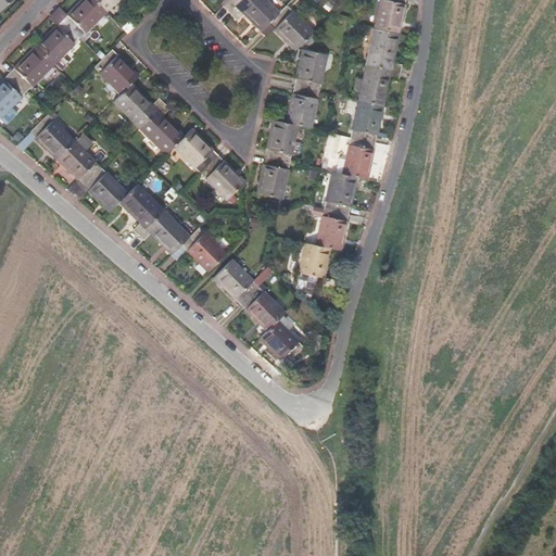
[(0,0),(0,10),(10,0),(0,0)]
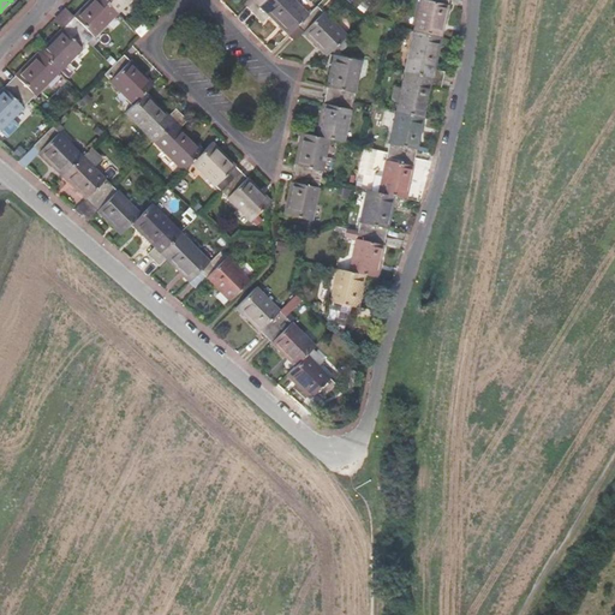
[(117,11),(105,0),(88,0),(69,22),(88,41),(117,11)]
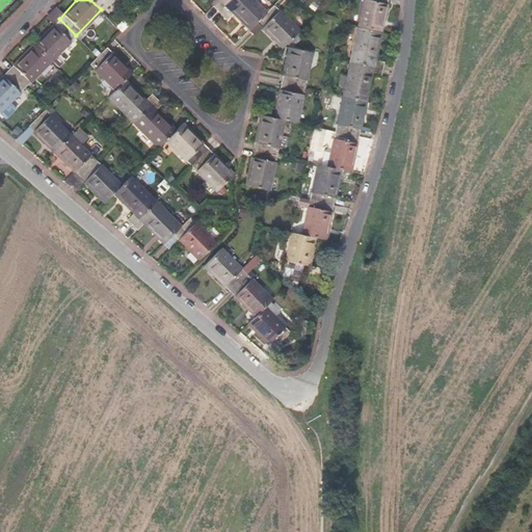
[(110,0),(90,0),(101,9),(110,0)]
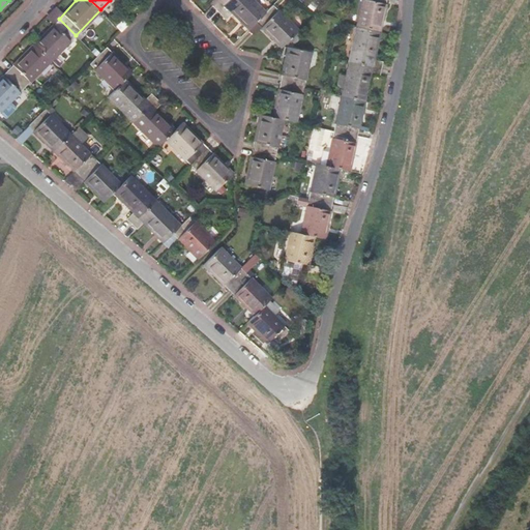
[(217,9),(226,0),(215,0),(212,4),(217,9)]
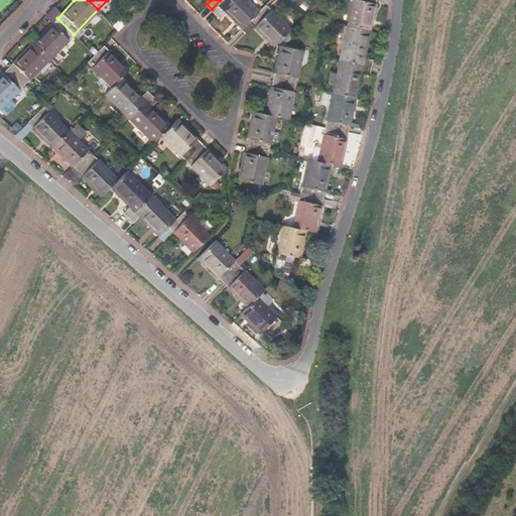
[(249,19),(259,10),(248,0),(220,0),(212,9),(217,14),(223,7),(242,26),(249,19)]
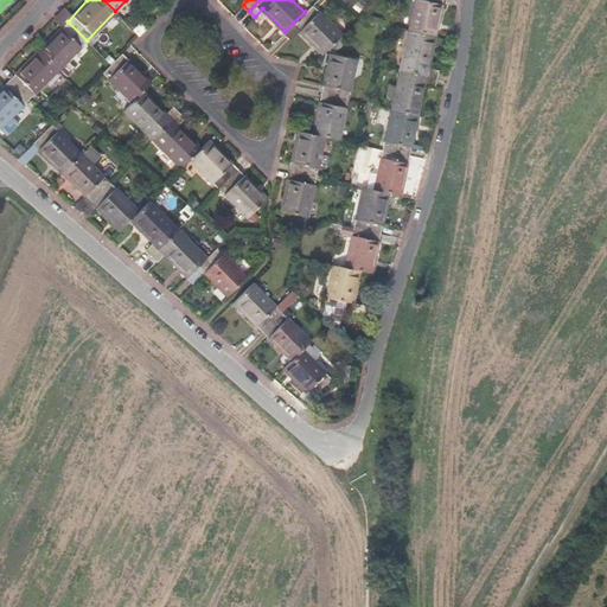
[(414,0),(408,29),(435,34),(442,1),(435,0),(414,0)]
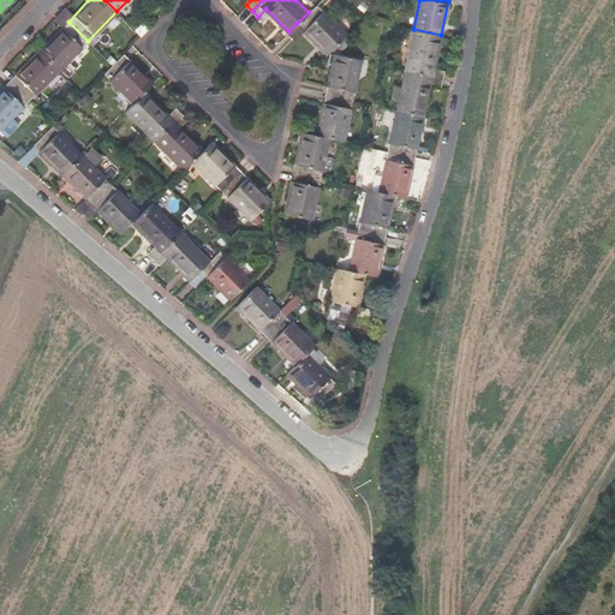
[(297,23),(327,53),(347,33),(317,4),(309,12),(297,23)]
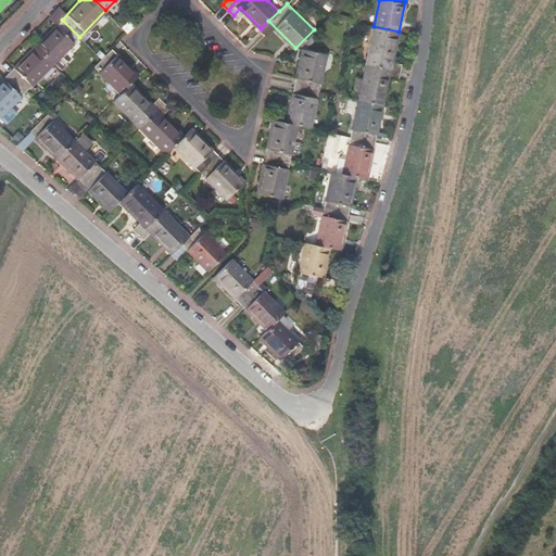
[(79,37),(62,20),(35,46),(53,63),(79,37)]
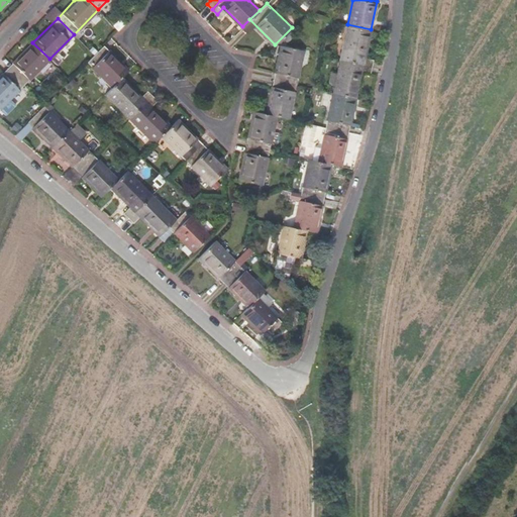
[(340,58),(373,65),(374,58),(365,56),(371,29),(347,24),(340,58)]
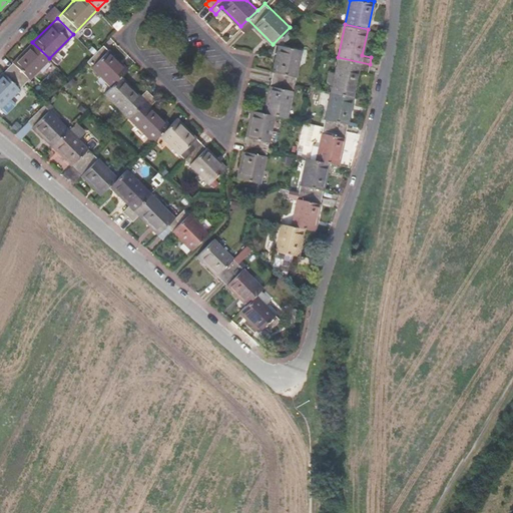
[(49,58),(32,42),(8,67),(24,83),(49,58)]
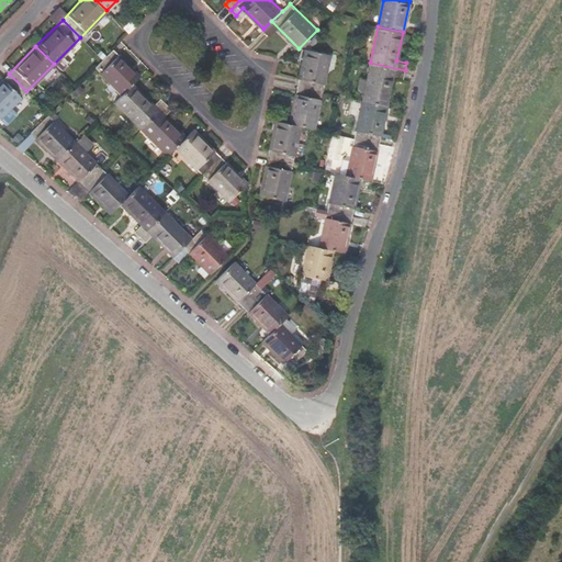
[(298,85),(323,90),(330,53),(305,47),(298,85)]
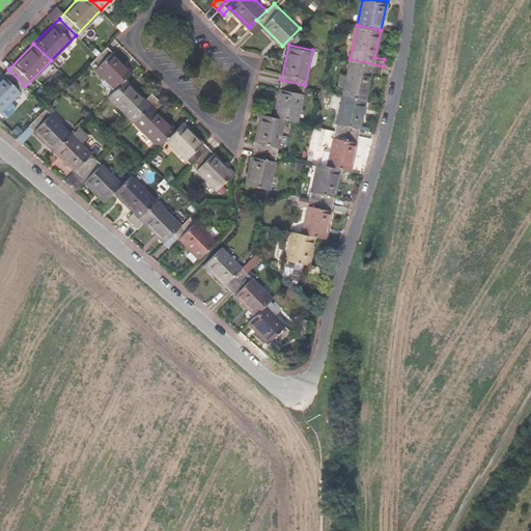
[(126,79),(133,71),(107,46),(96,56),(90,62),(116,88),(126,79)]
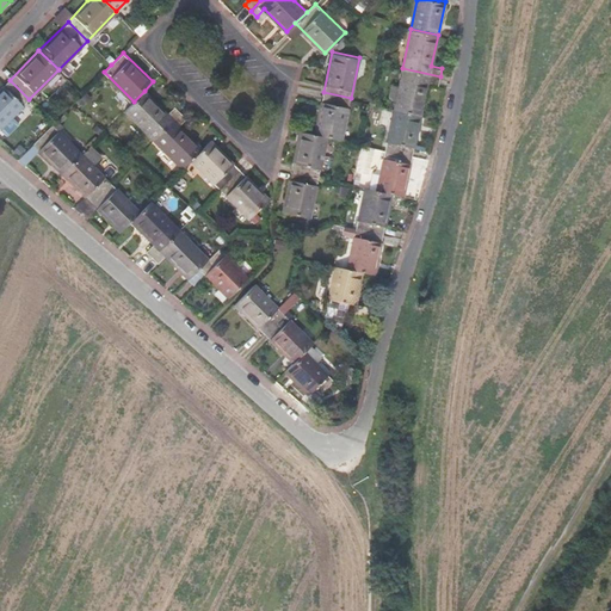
[(394,107),(421,113),(427,82),(438,85),(440,76),(402,68),(394,107)]
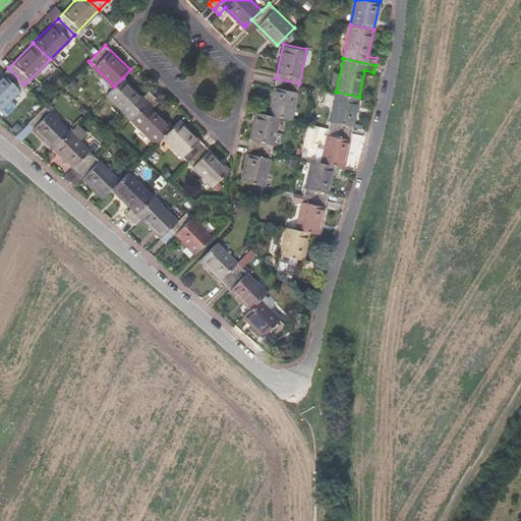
[(24,84),(8,68),(0,75),(0,109),(0,110),(5,115),(16,105),(10,99),(24,84)]
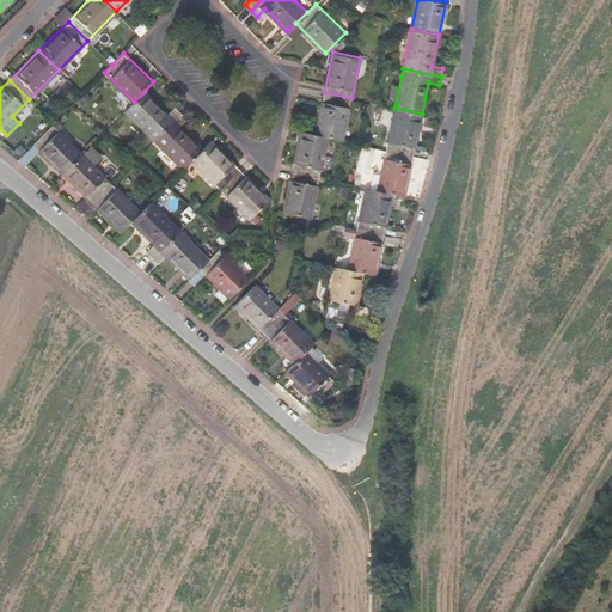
[(154,139),(182,111),(176,105),(167,114),(145,91),(134,102),(126,110),(154,139)]
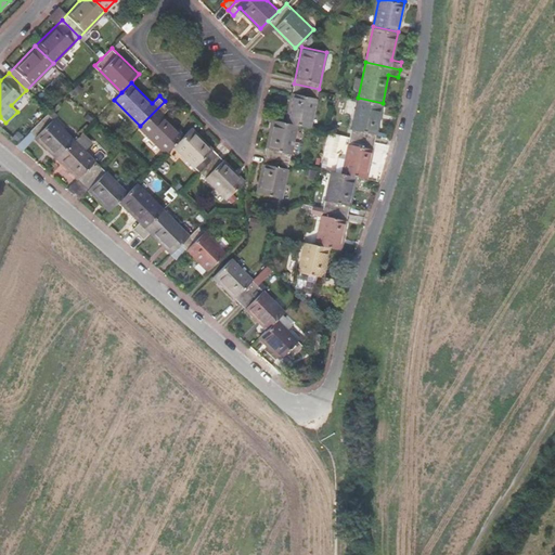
[(319,89),(294,84),(286,120),(298,123),(311,126),(319,89)]
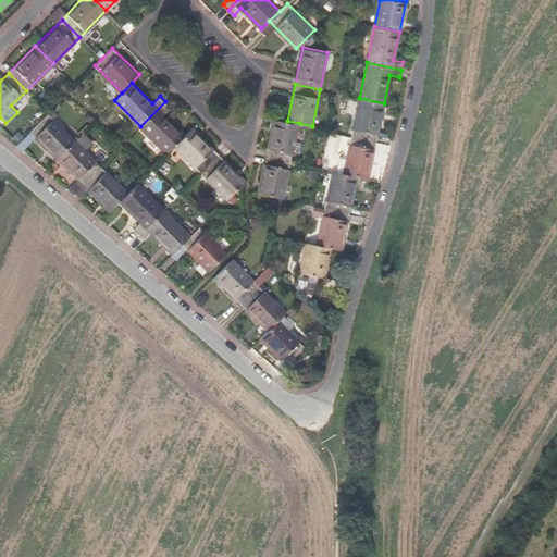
[(351,135),(376,140),(384,103),(359,98),(351,135)]
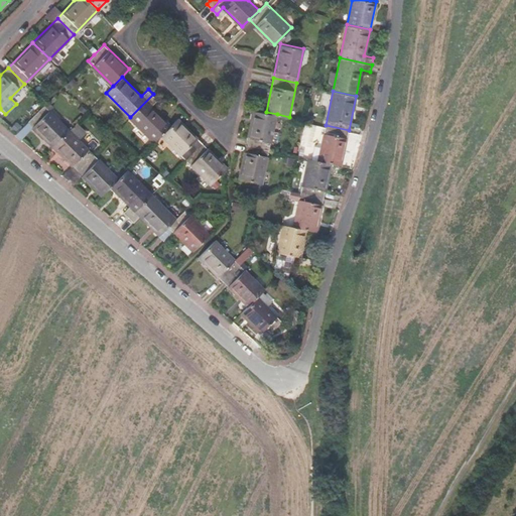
[(161,134),(171,125),(151,106),(157,99),(153,94),(130,117),(154,141),(161,134)]
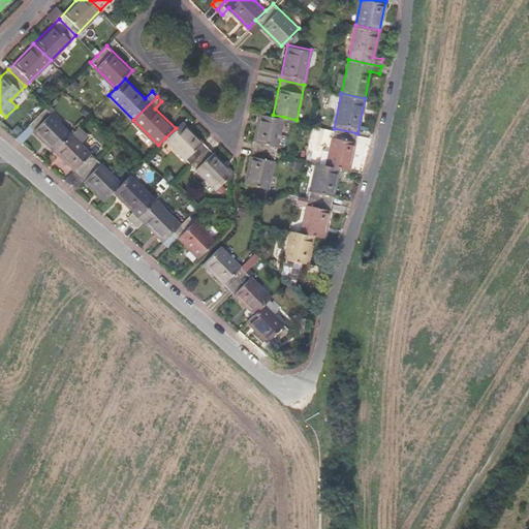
[(71,132),(45,107),(29,124),(54,150),(71,132)]
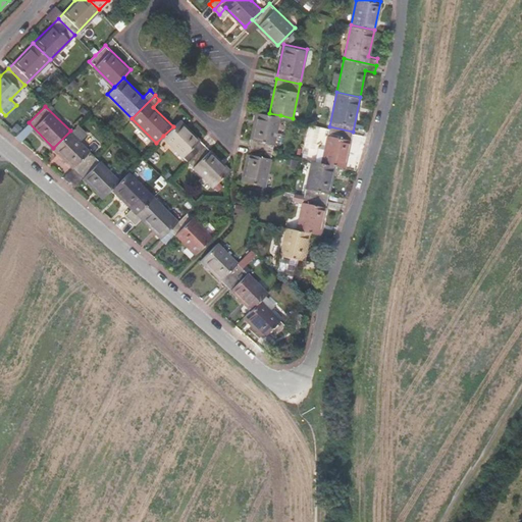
[(269,113),(257,110),(250,145),(272,150),(280,115),(269,113)]
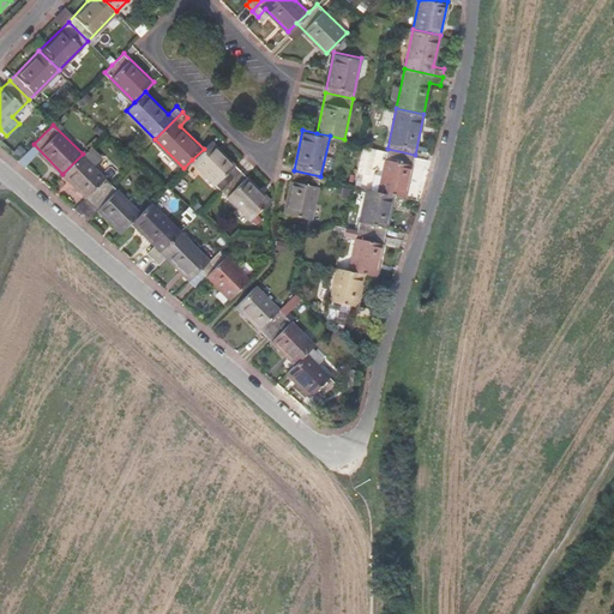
[(222,190),(241,169),(212,140),(204,149),(192,160),(222,190)]
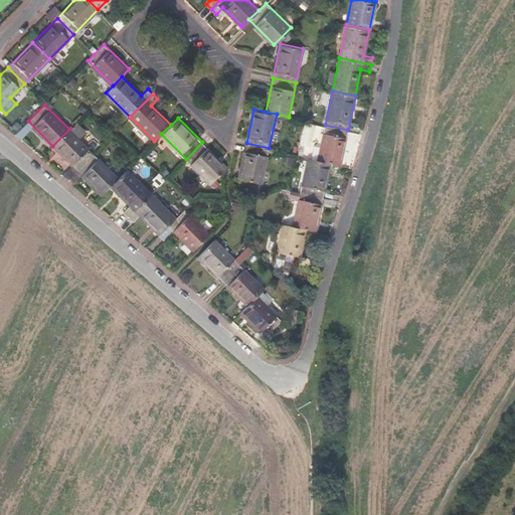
[(331,162),(341,164),(348,130),(325,125),(318,159),(331,162)]
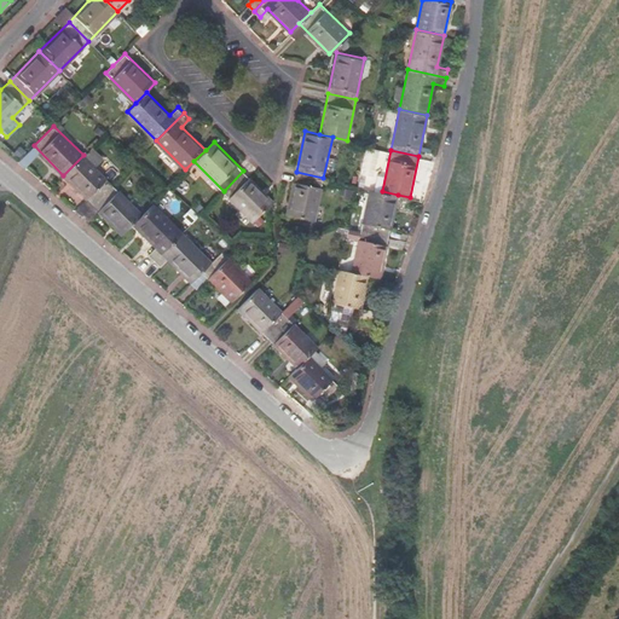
[(113,184),(84,155),(63,175),(93,204),(113,184)]
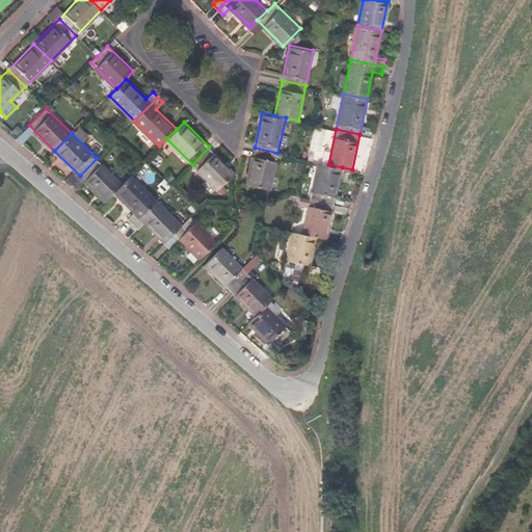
[(235,171),(209,147),(192,164),(217,189),(232,175),(235,171)]
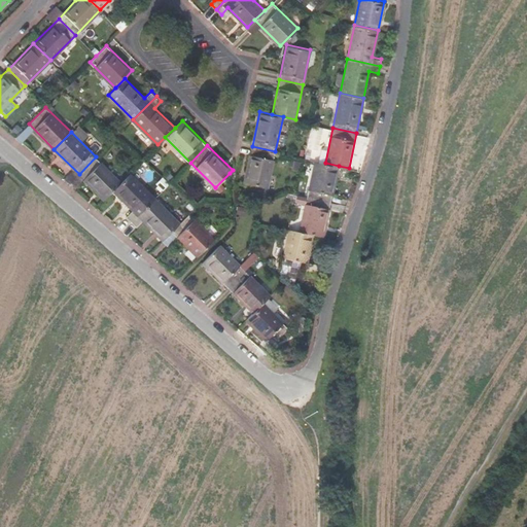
[(275,151),(252,146),(244,181),(268,186),(275,151)]
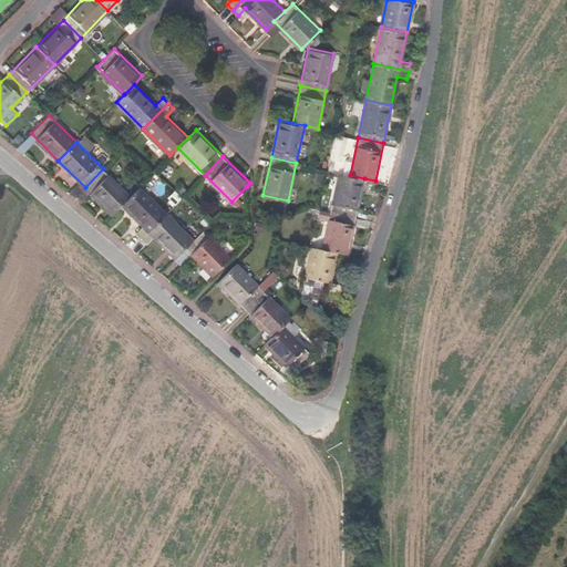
[(131,196),(103,168),(85,187),(112,214),(122,204),(131,196)]
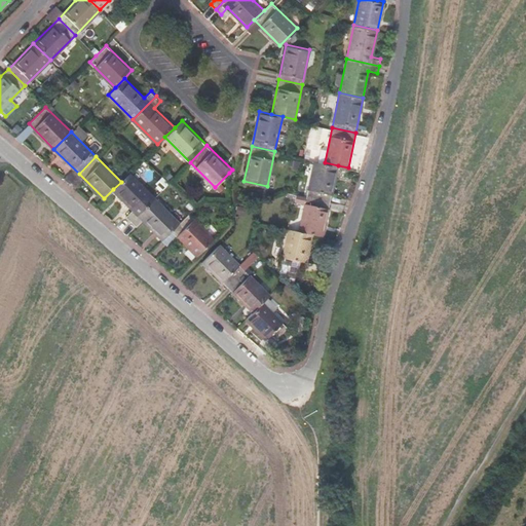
[(307,195),(331,200),(338,165),(325,162),(314,160),(307,195)]
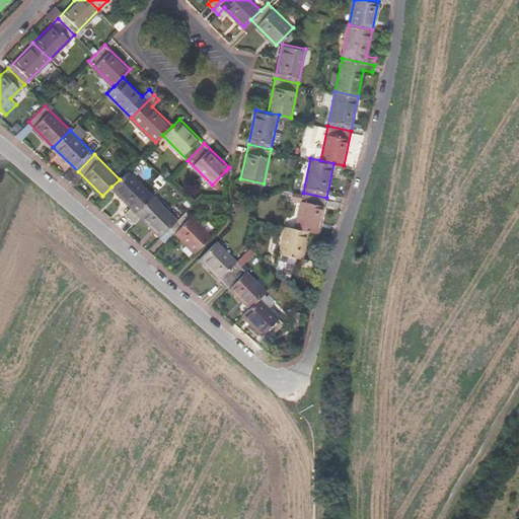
[(120,179),(112,187),(132,207),(125,213),(130,218),(153,195),(129,170),(120,179)]
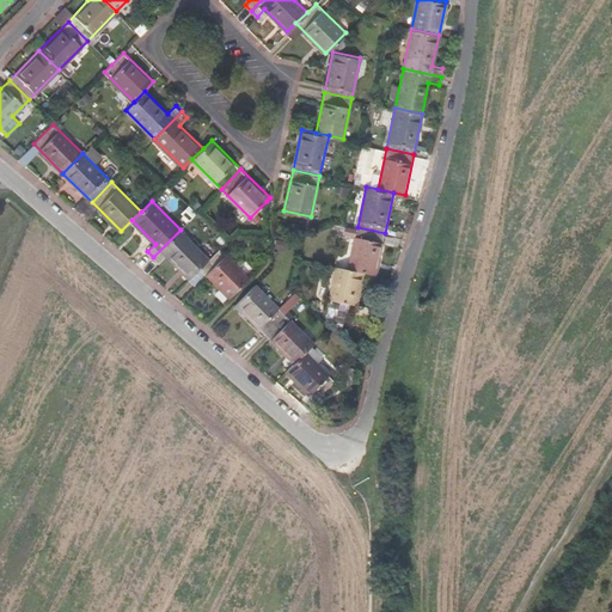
[(357,227),(349,268),(363,270),(375,274),(385,233),(357,227)]
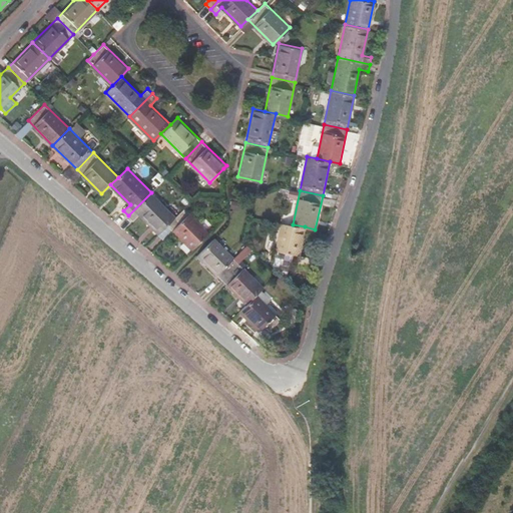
[(151,192),(128,215),(133,220),(140,213),(159,233),(168,224),(175,216),(151,192)]
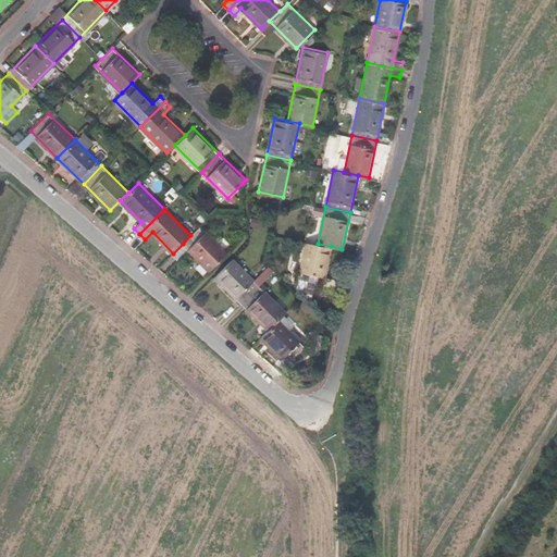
[(190,235),(183,244),(209,270),(227,252),(200,225),(190,235)]
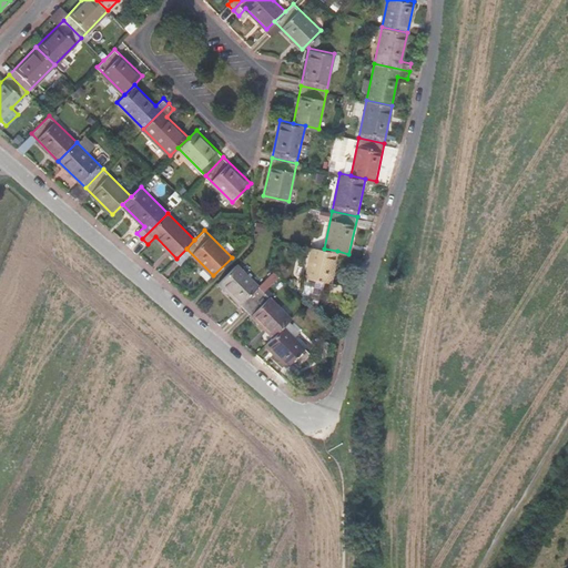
[(324,249),(313,246),(305,284),(330,288),(337,251),(324,249)]
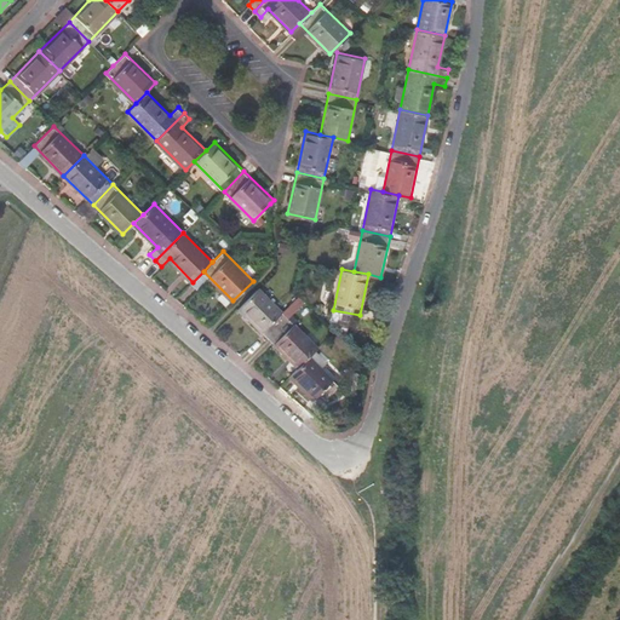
[(290,316),(259,287),(240,308),(269,337),(290,316)]
